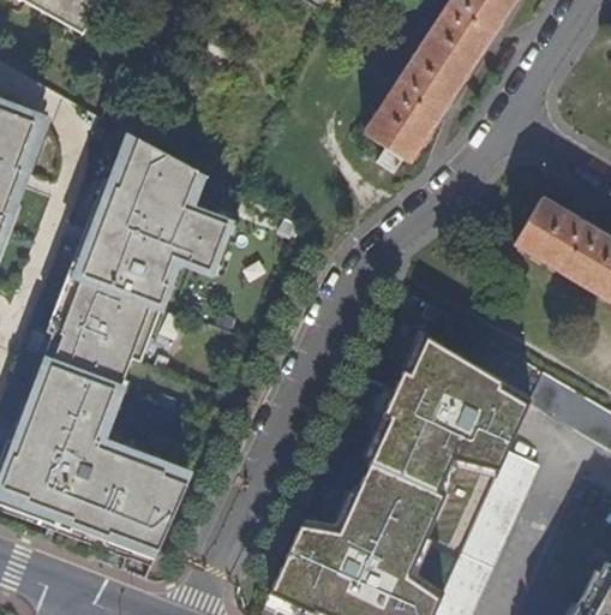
[(72,17),(85,24),(99,0),(15,0),(66,28),(72,17)]
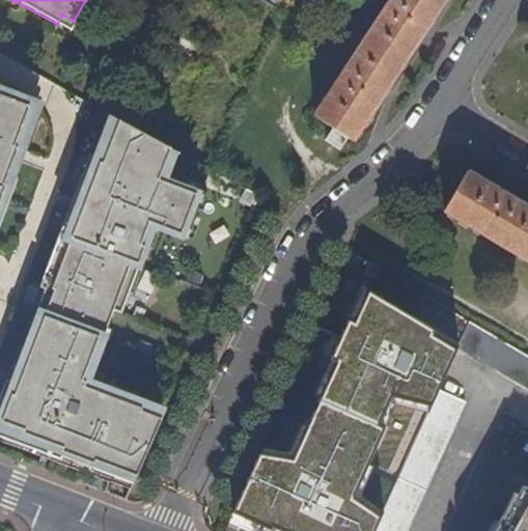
[(387,0),(312,116),(331,129),(324,140),(339,149),(346,138),(352,142),(443,0),(387,0)]
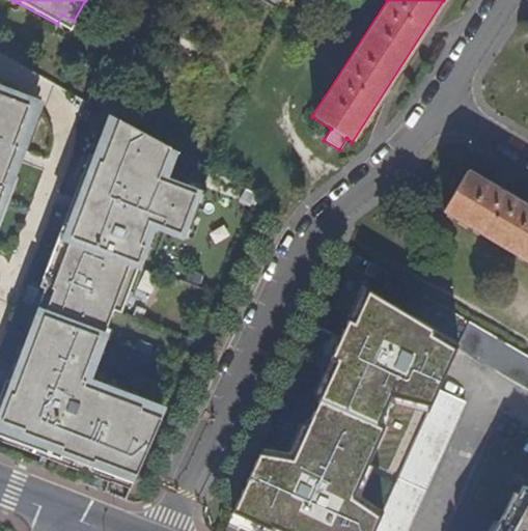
[(68,30),(74,21),(62,15),(57,24),(68,30)]
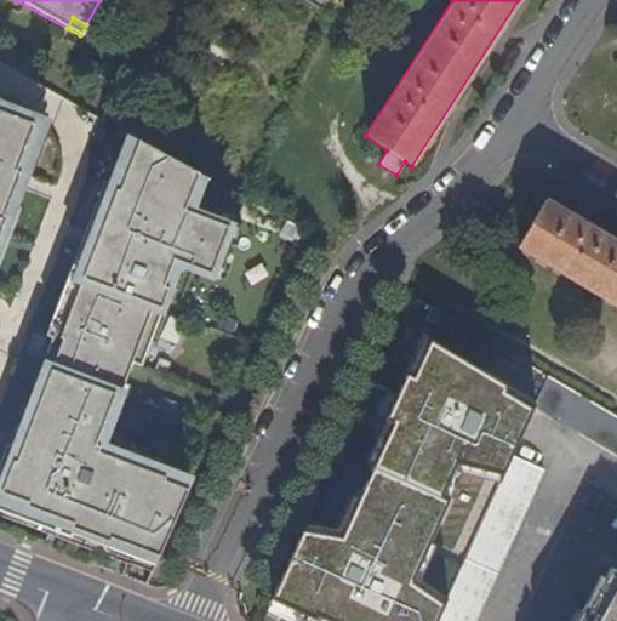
[(33,123),(35,118),(11,108),(9,114),(0,110),(0,233),(4,234),(10,217),(3,215),(15,184),(9,182),(13,171),(18,174),(22,175),(26,165),(35,138),(28,136),(33,123)]
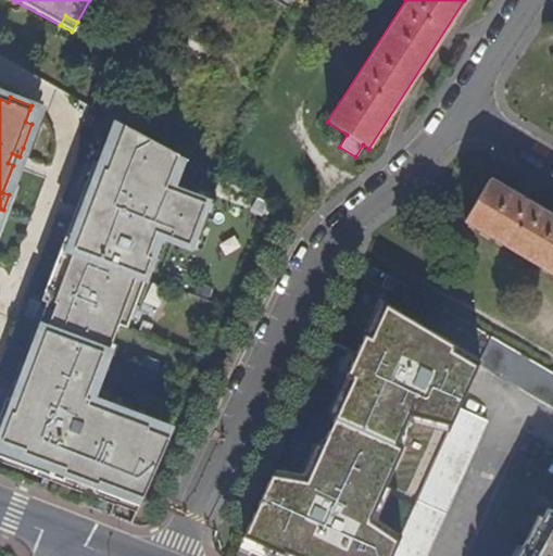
[(32,124),(23,148),(30,150),(44,116),(29,110),(25,122),(32,124)]
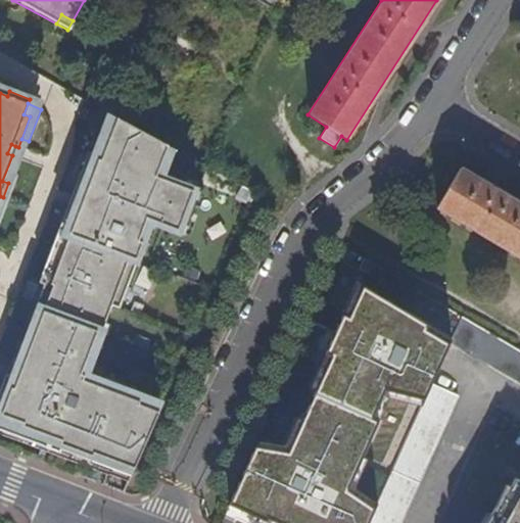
[(171,146),(108,108),(107,134),(105,133),(95,158),(89,155),(80,179),(83,180),(77,198),(84,200),(80,210),(73,207),(67,221),(50,267),(44,282),(47,283),(14,369),(17,371),(14,380),(4,376),(0,387),(0,424),(4,426),(3,429),(56,449),(58,446),(101,463),(108,466),(130,474),(156,413),(137,405),(139,398),(83,376),(85,370),(91,352),(95,343),(99,332),(103,323),(110,303),(115,305),(122,288),(126,278),(128,279),(134,263),(141,242),(147,228),(150,220),(182,232),(187,220),(193,204),(197,193),(158,178),(160,171),(171,146)]
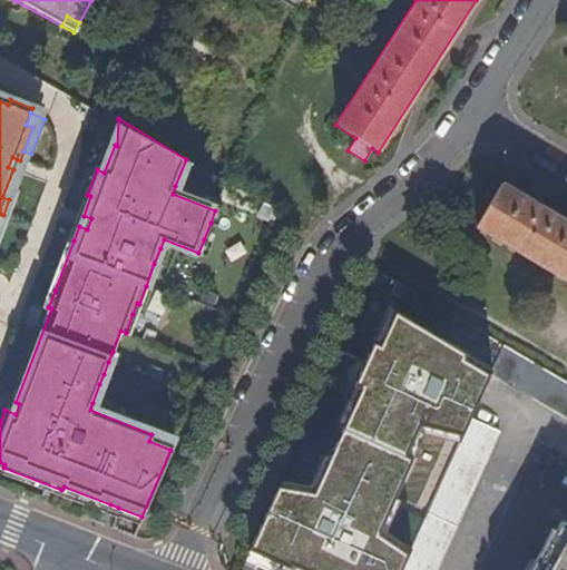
[(95,169),(97,169),(104,173),(115,145),(106,141),(95,169)]
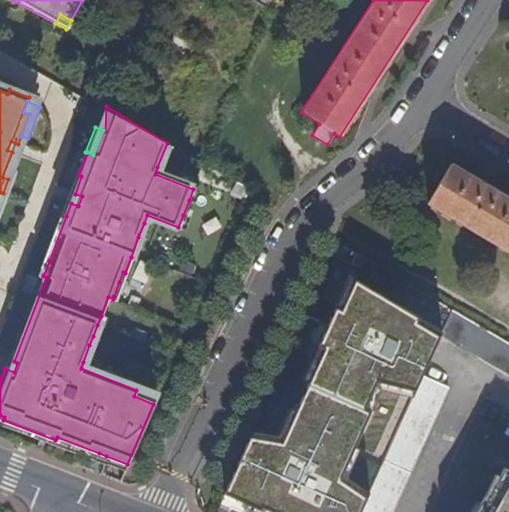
[(15,143),(11,141),(7,150),(12,152),(15,143)]
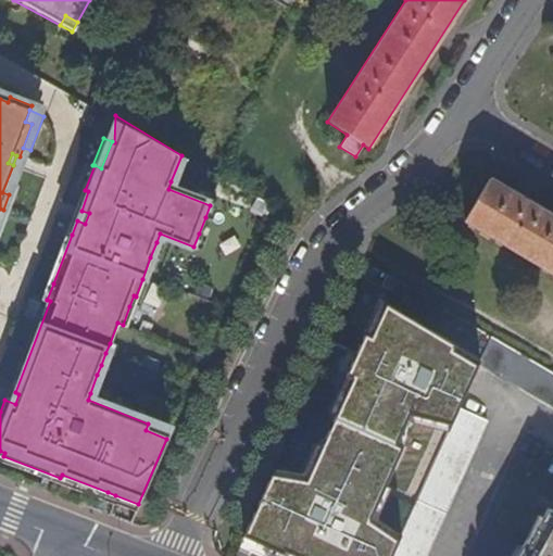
[(188,160),(181,155),(171,181),(178,185),(188,160)]
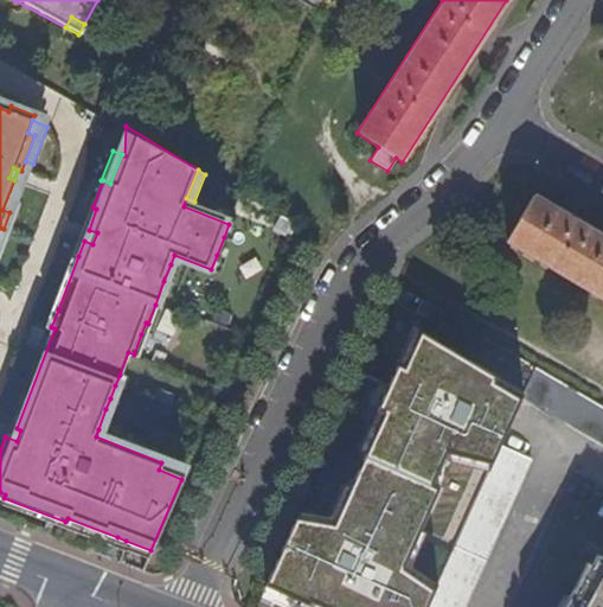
[(533,197),(506,242),(602,299),(602,237),(588,229),(589,227),(583,212),(573,217),(572,219),(533,197)]
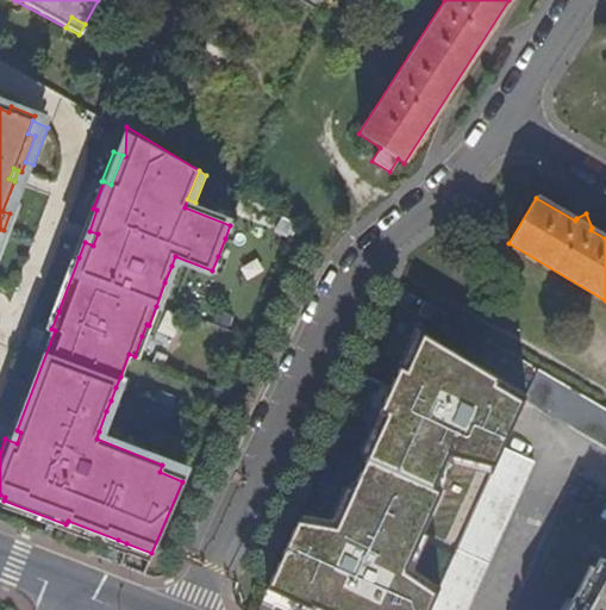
[(79,240),(85,242),(93,246),(98,234),(89,231),(97,210),(93,209),(91,207),(79,240)]
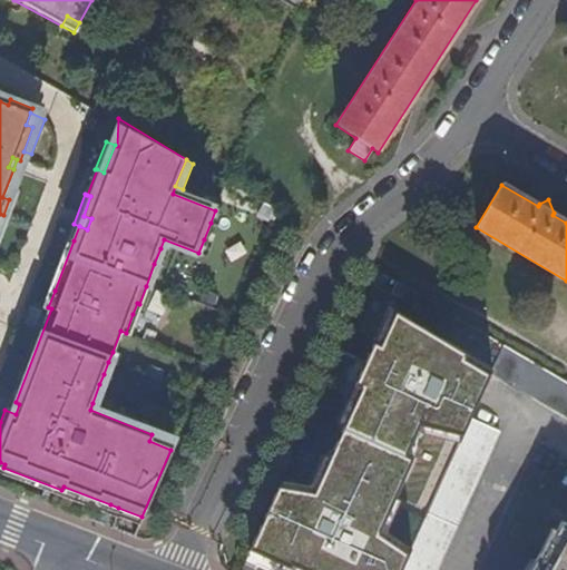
[(263,204),(256,215),(271,224),(275,212),(263,204)]
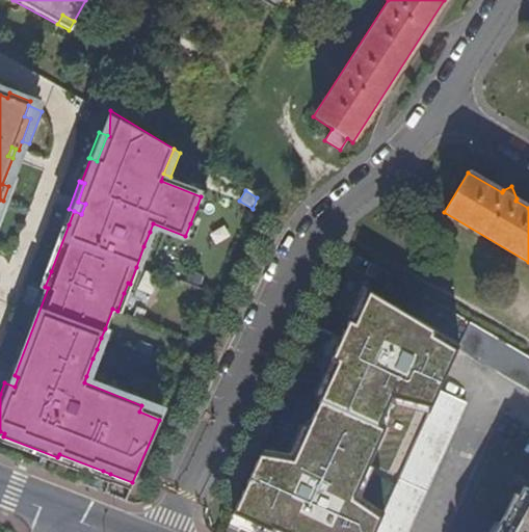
[(207,198),(201,196),(196,208),(203,211),(207,198)]
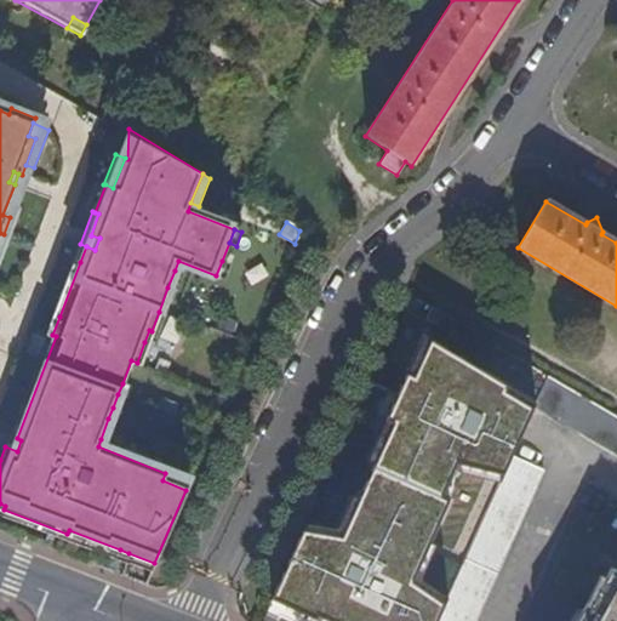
[(51,313),(60,317),(80,262),(73,260),(51,313)]
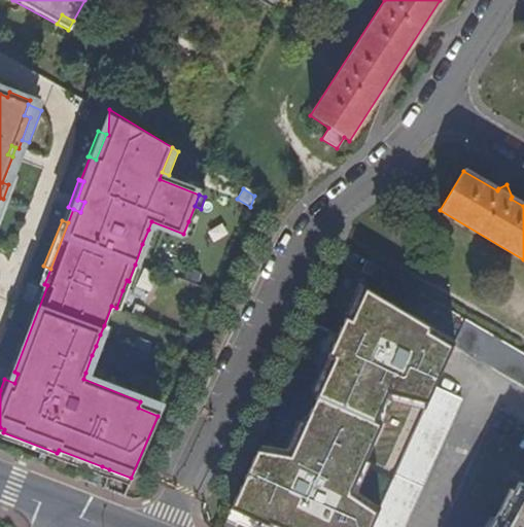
[(188,221),(183,234),(190,237),(195,223),(188,221)]
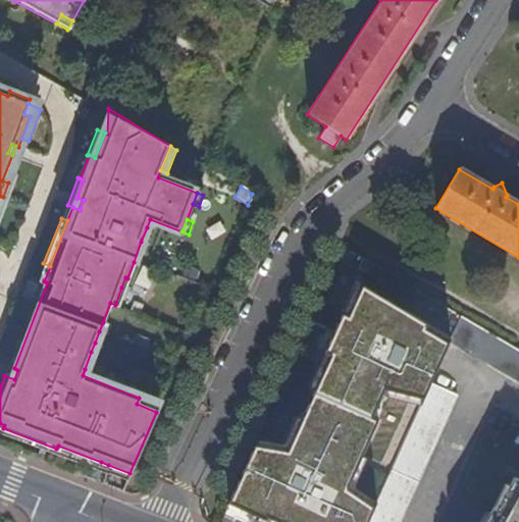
[(147,227),(141,242),(149,245),(154,229),(147,227)]
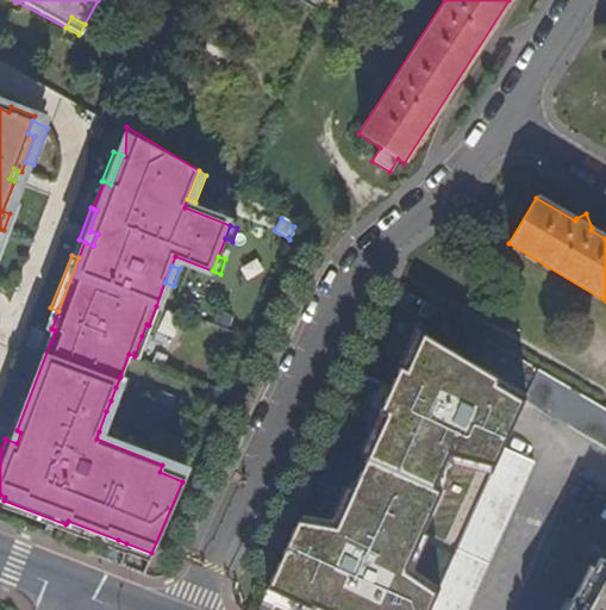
[(142,336),(151,340),(163,309),(156,306),(149,325),(147,324),(142,336)]
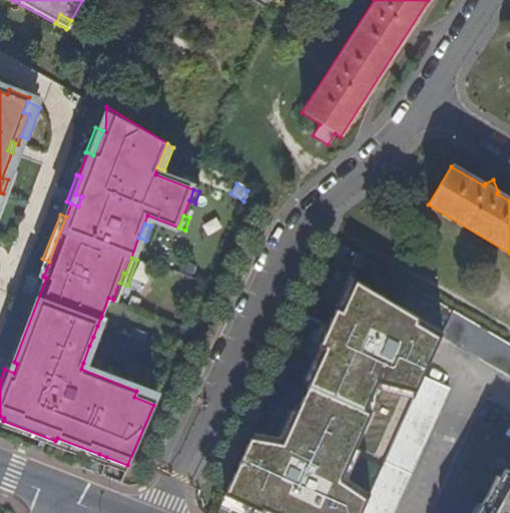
[(263,503),(285,512),(288,512),(294,500),(310,465),(395,277),(368,265),(263,503)]
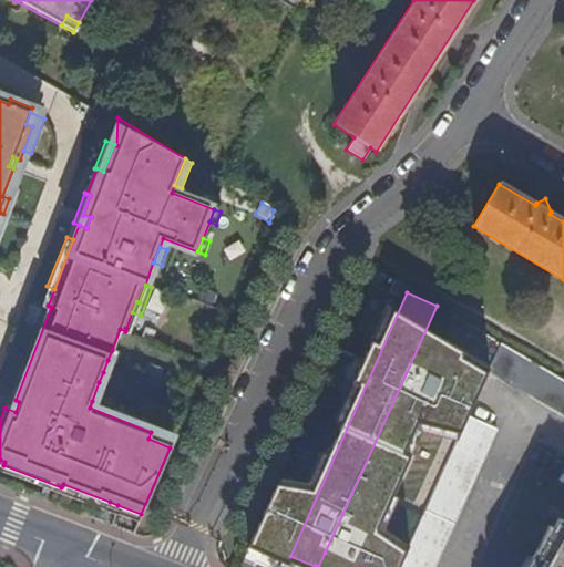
[(44,305),(4,408),(16,412),(19,402),(16,400),(51,307),(48,306),(44,305)]
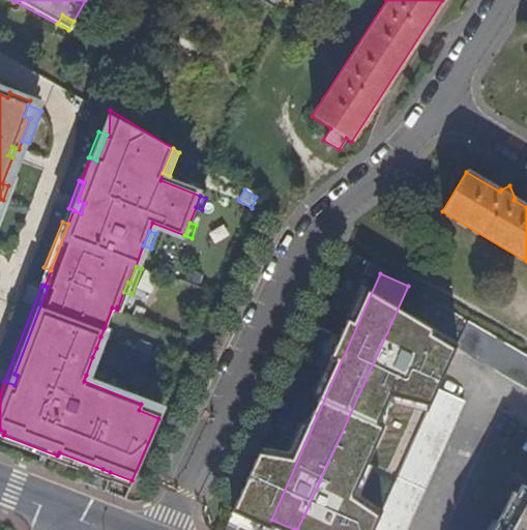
[(454,350),(526,392),(526,357),(467,322),(454,350)]
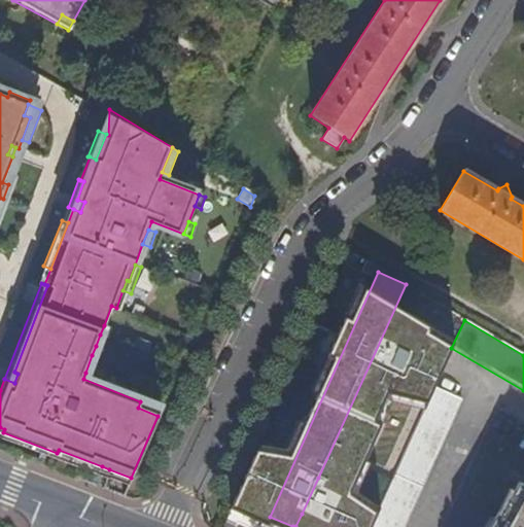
[(104,325),(100,335),(107,338),(110,327),(104,325)]
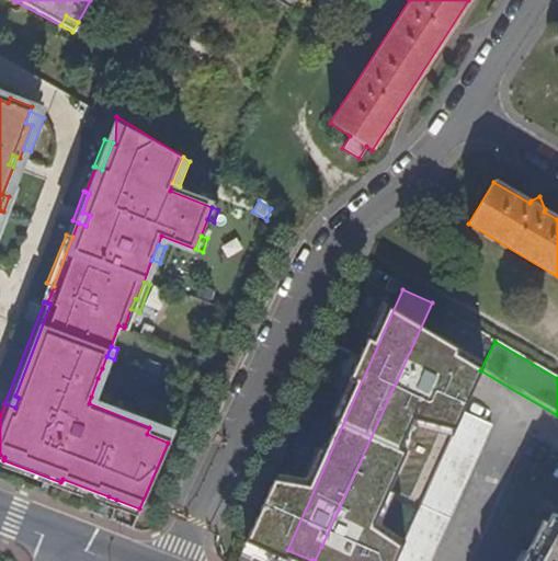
[(102,368),(98,378),(105,381),(110,370),(102,368)]
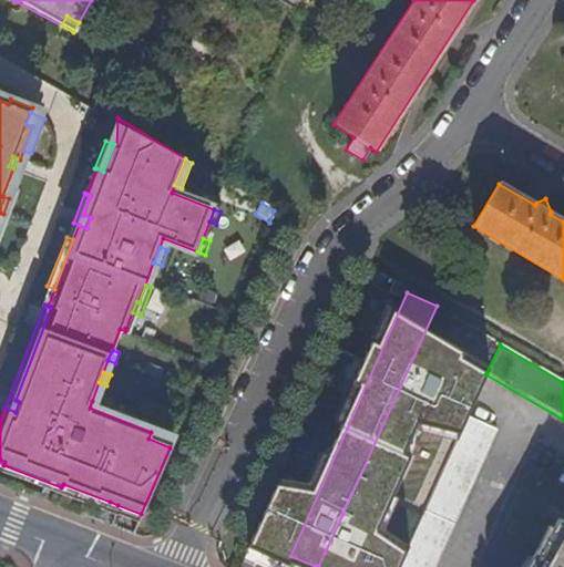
[(154,424),(92,401),(90,408),(151,432),(154,424)]
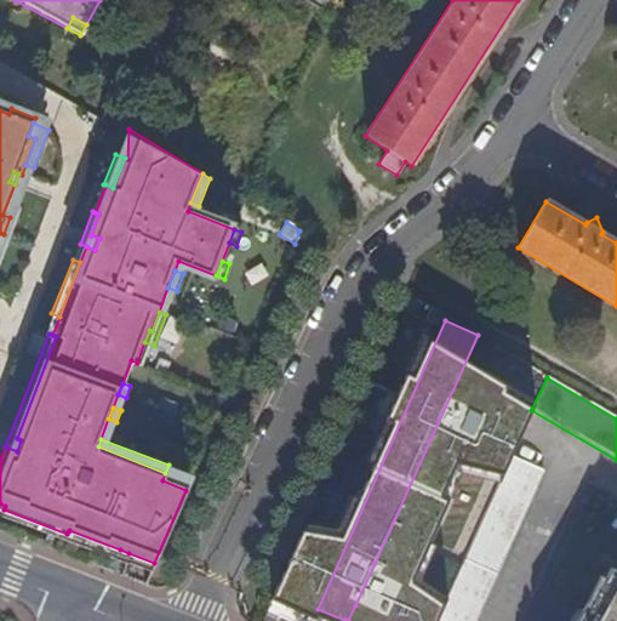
[(472,620),(541,471),(510,456),(435,620),(472,620)]
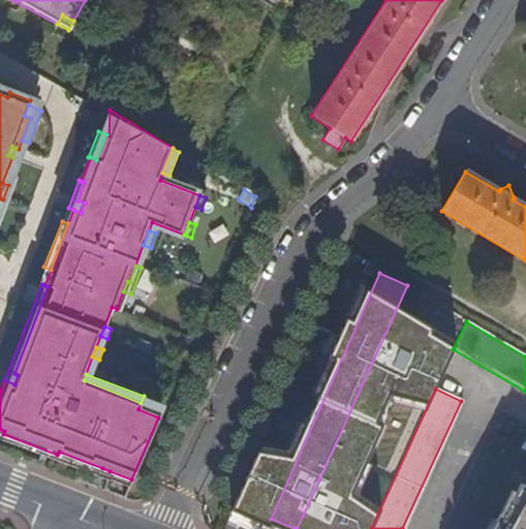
[(0,439),(98,477),(102,468),(59,452),(57,455),(3,434),(4,431),(0,429),(0,439)]
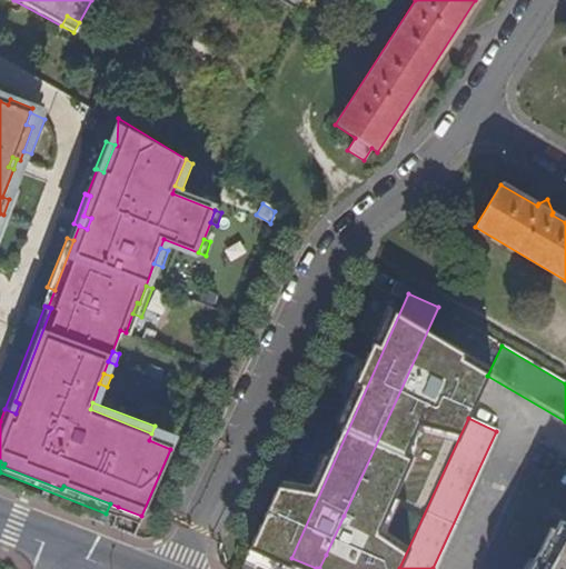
[(138,525),(141,516),(118,507),(115,516),(138,525)]
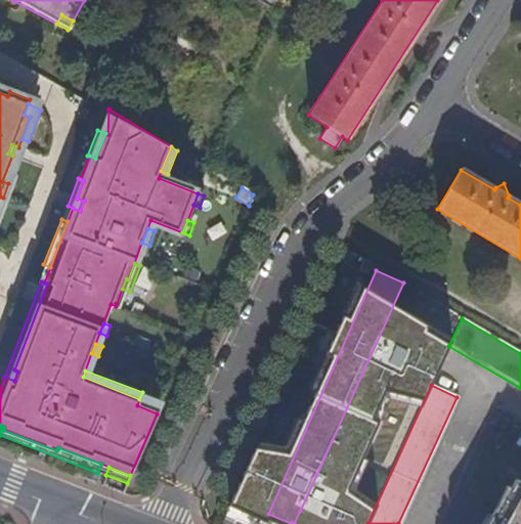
[(336,523),(351,490),(316,475),(300,511),(330,523),(336,523)]
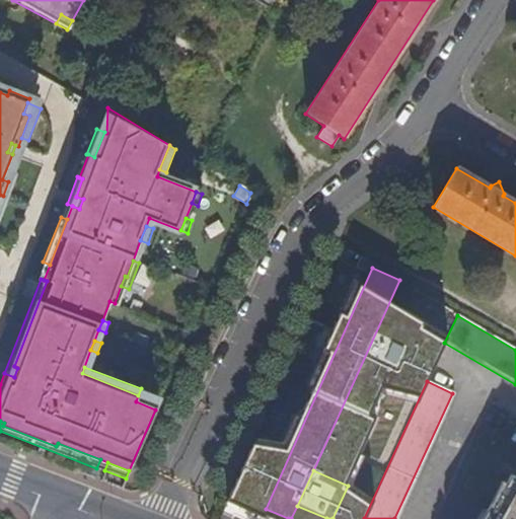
[(515,518),(515,478),(509,474),(484,518),(515,518)]
